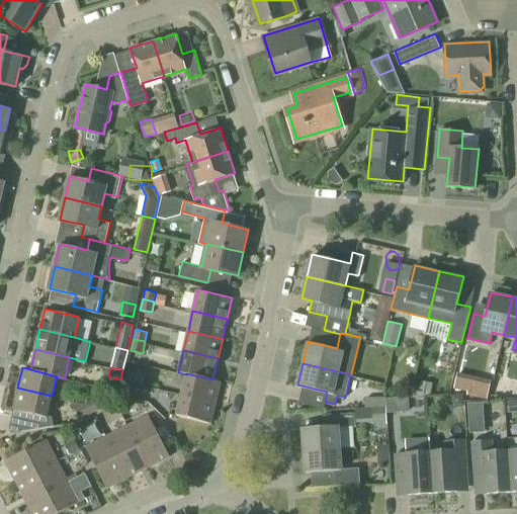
[(142,383),(144,373),(126,369),(121,391),(134,393),(136,381),(142,383)]
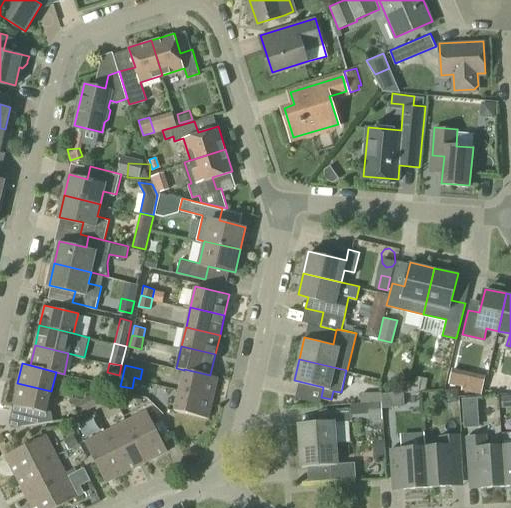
[(482,393),(486,374),(452,367),(448,383),(462,385),(461,389),(482,393)]
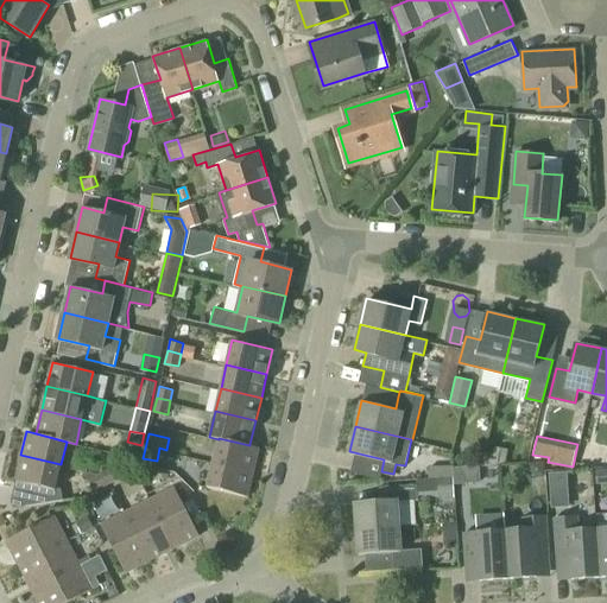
[(259,446),(250,444),(250,445),(219,438),(219,439),(213,462),(253,471),(259,446)]
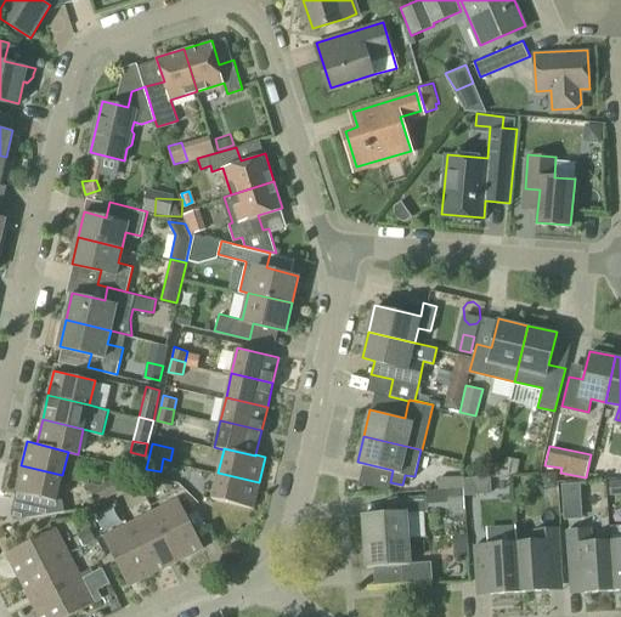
[(604,452),(596,468),(609,475),(617,459),(604,452)]
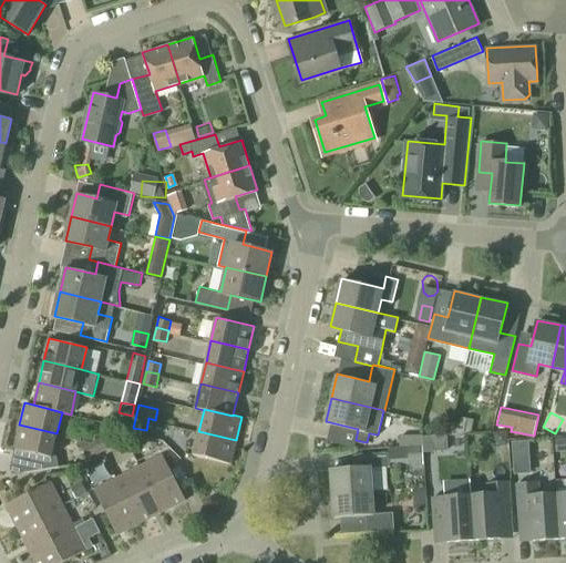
[(451,430),(451,432),(467,432),(472,432),(472,429),(474,418),(461,416),(460,422),(453,421),(451,430)]
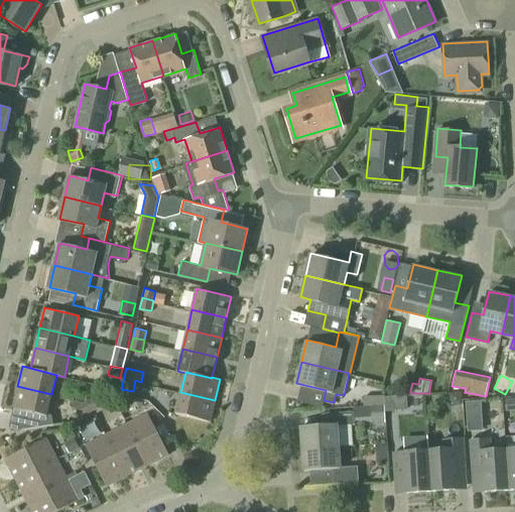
[(48,411),(51,394),(17,386),(13,407),(19,408),(22,427),(55,422),(54,413),(48,411)]
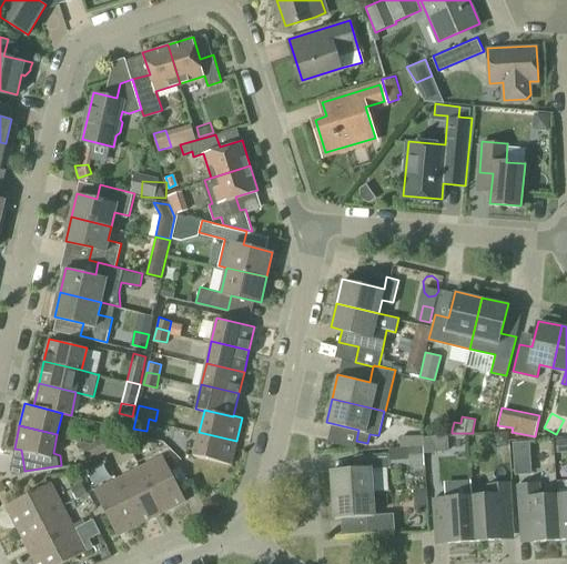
[(508,430),(495,431),(496,439),(503,443),(509,443),(508,430)]
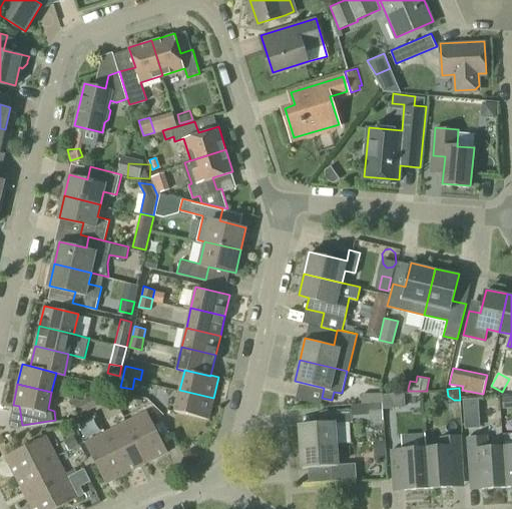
[(208,418),(213,398),(179,390),(175,410),(208,418)]
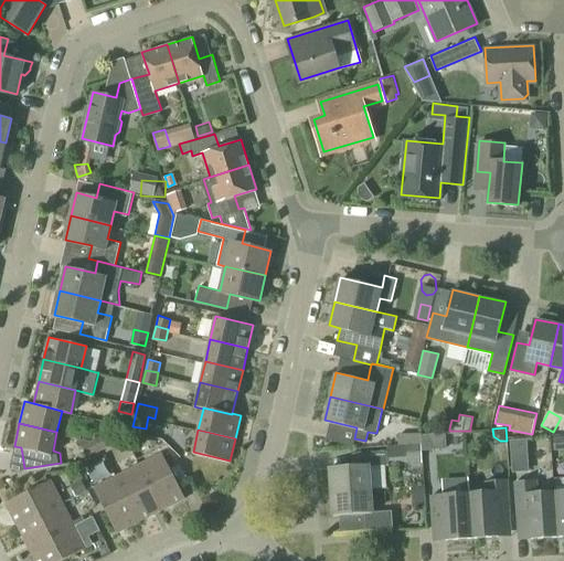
[(421,431),(398,432),(398,443),(421,442),(421,431)]
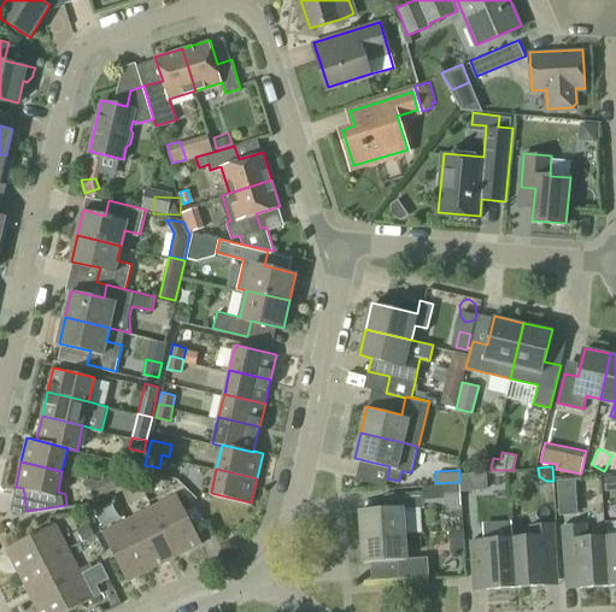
[(469,472),(470,489),(487,488),(486,471),(469,472)]
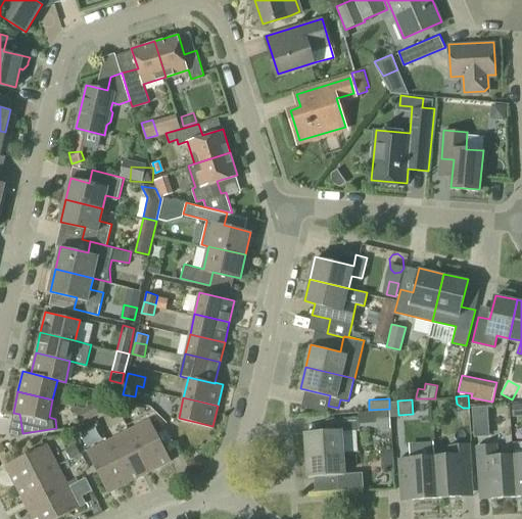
[(513,416),(521,415),(521,400),(512,402),(513,416)]
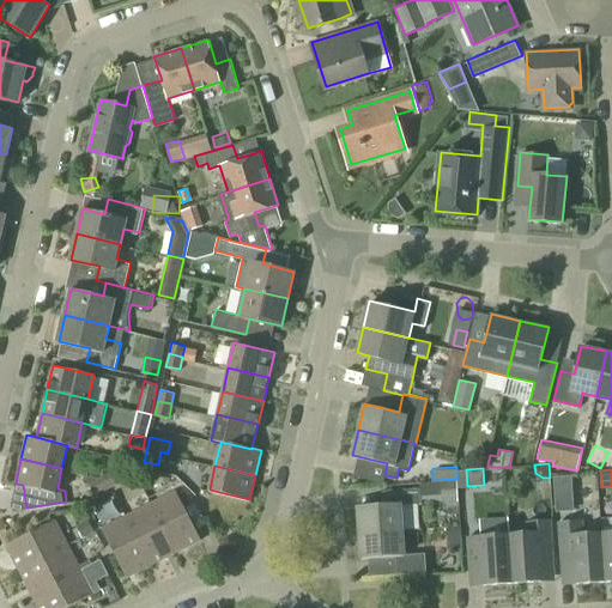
[(100,478),(105,488),(117,484),(110,470),(98,476),(100,478)]
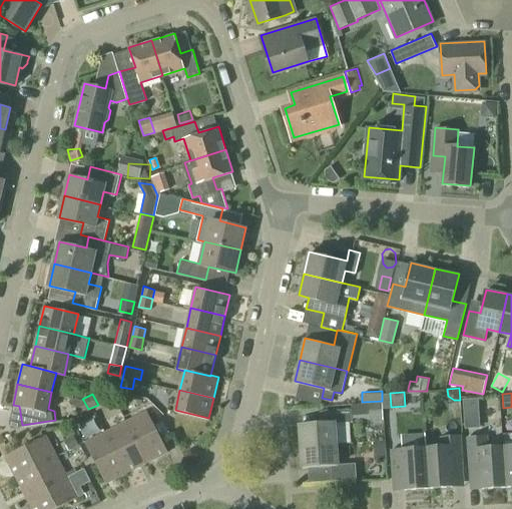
[(465,428),(481,427),(479,396),(463,398),(465,428)]
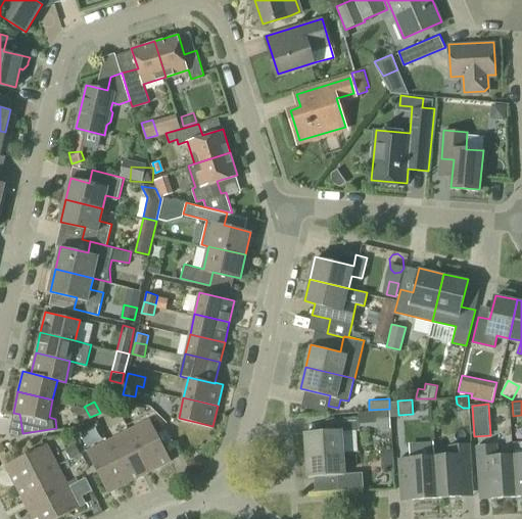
[(85,408),(84,407),(72,405),(70,408),(73,412),(76,412),(81,422),(90,417),(85,408)]
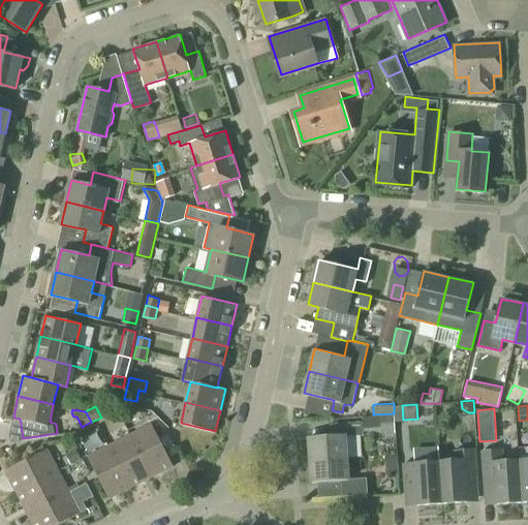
[(310,459),(348,457),(362,455),(361,434),(364,433),(363,420),(330,423),(330,434),(309,436),(310,459)]
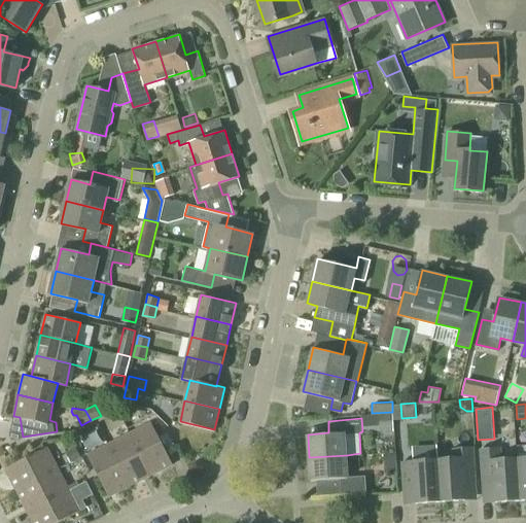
[(151,474),(173,463),(165,448),(160,437),(151,421),(130,431),(151,474)]
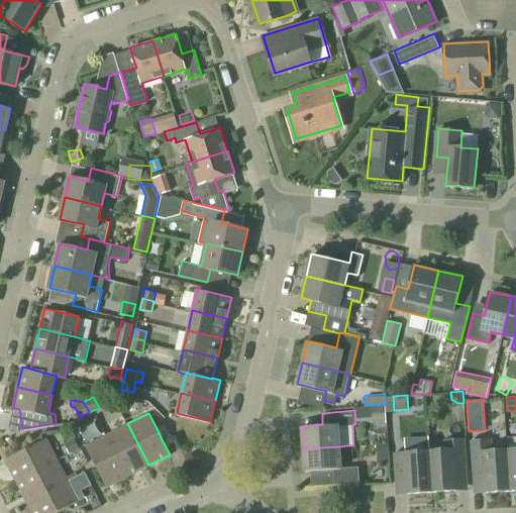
[(127,475),(148,465),(127,423),(107,434),(127,475)]
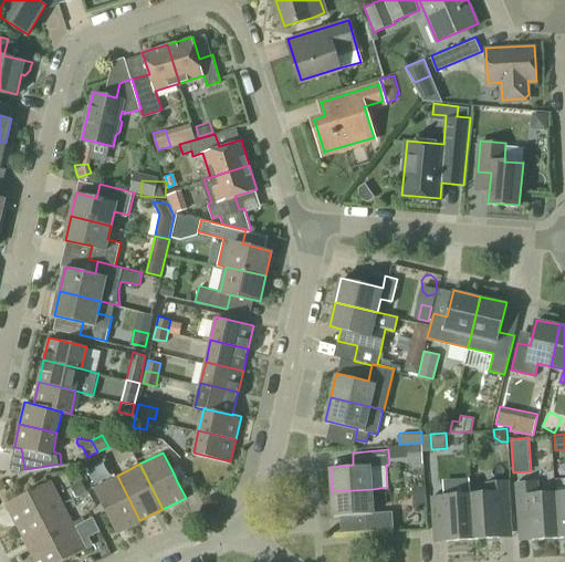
[(171,469),(177,481),(187,477),(180,465),(171,469)]
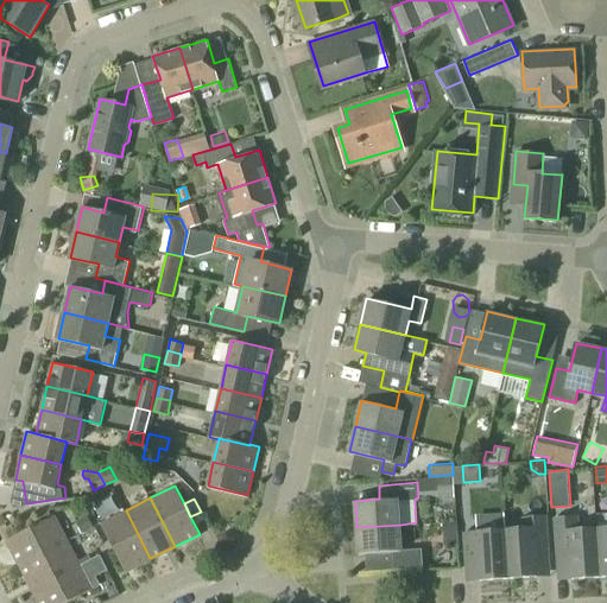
[(125,571),(150,558),(126,511),(101,522),(125,571)]
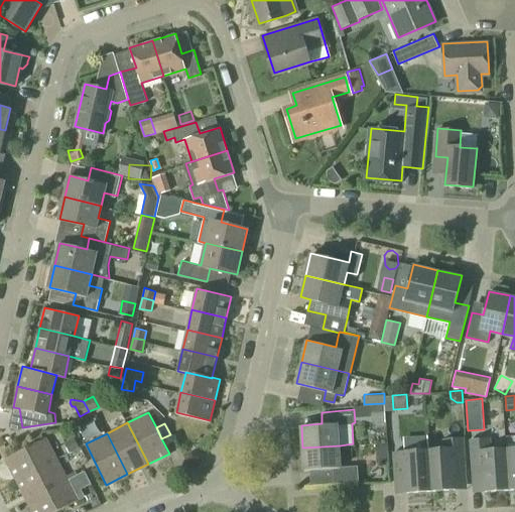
[(407,491),(431,490),(429,450),(427,433),(404,435),(405,451),(393,452),(394,470),(406,469),(407,491)]
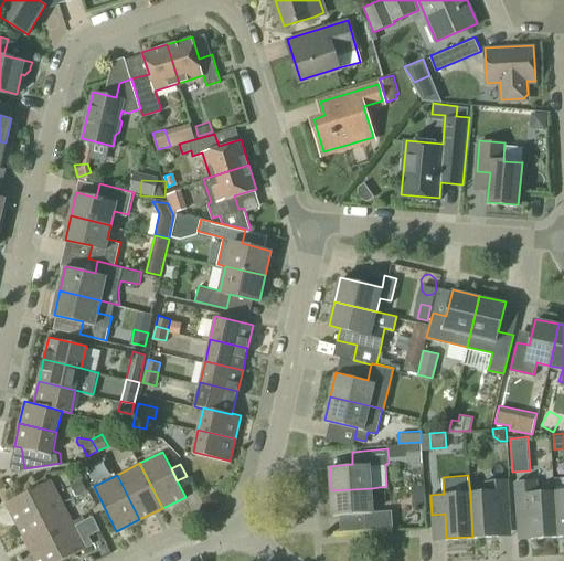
[(563,475),(554,476),(554,491),(555,491),(557,535),(563,533),(563,475)]
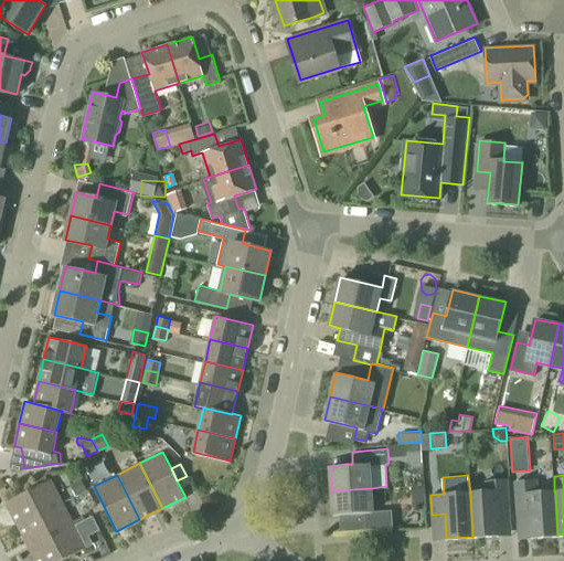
[(75,496),(76,495),(87,489),(82,477),(70,484),(75,496)]
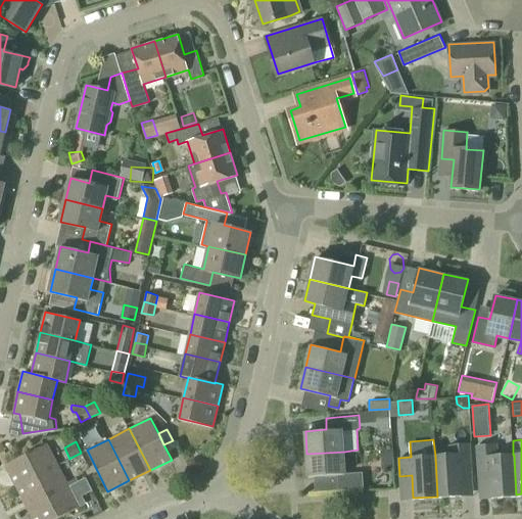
[(16,485),(58,464),(47,442),(5,464),(16,485)]
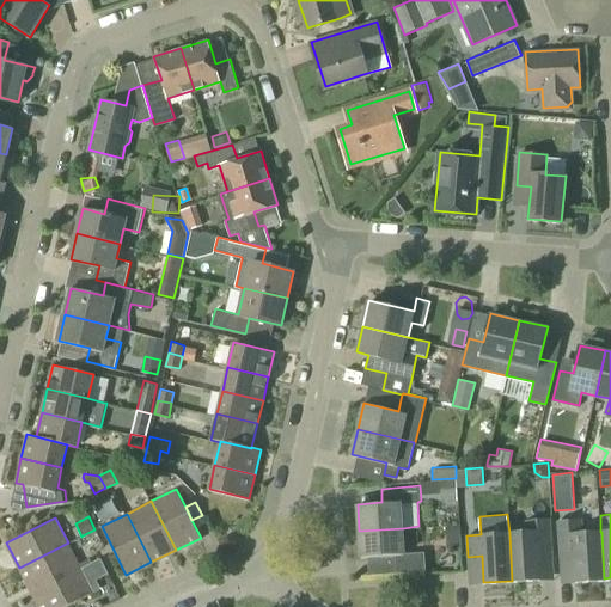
[(541,578),(539,552),(554,551),(551,529),(551,517),(525,519),(526,532),(509,533),(512,581),(541,578)]
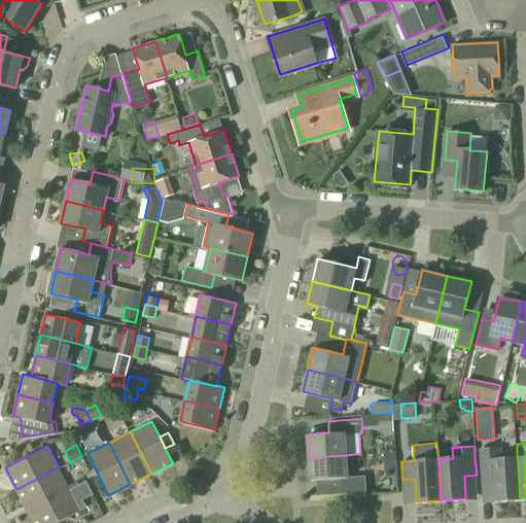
[(518,458),(517,458),(502,458),(502,446),(480,447),(481,460),(483,494),(495,493),(496,500),(520,498),(518,458)]
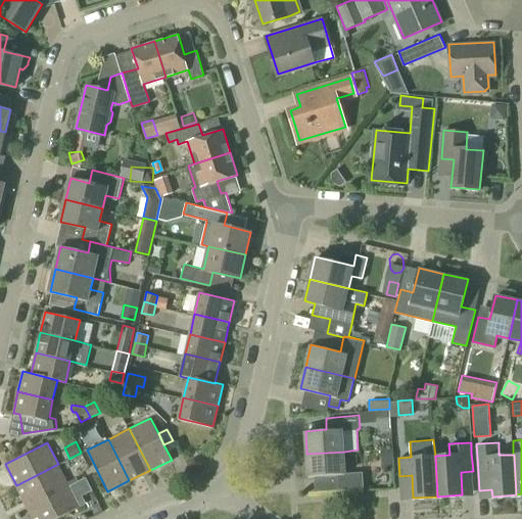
[(394,449),(380,450),(381,468),(395,468),(394,449)]
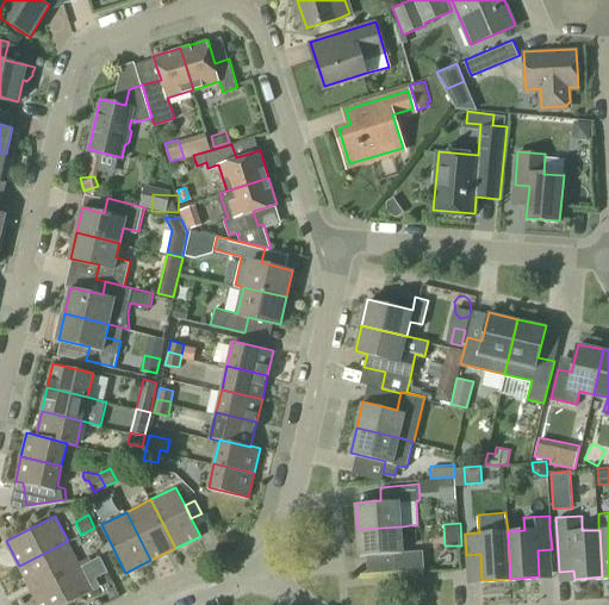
[(402,526),(358,529),(360,555),(395,553),(396,566),(424,565),(423,549),(403,550),(402,526)]
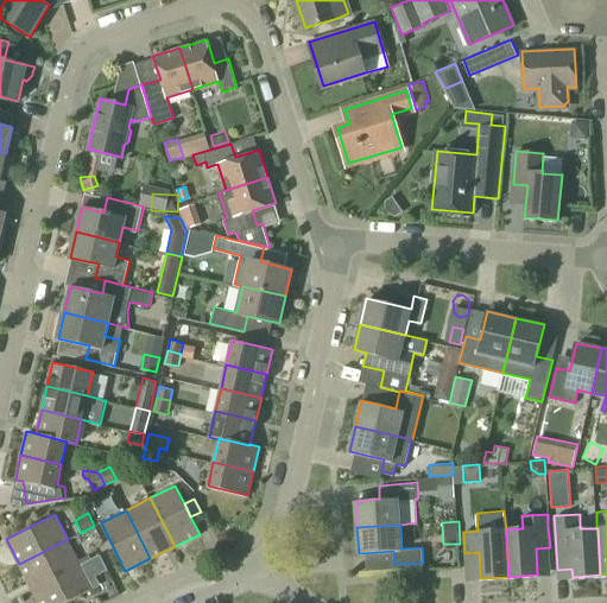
[(32,588),(80,563),(68,539),(19,564),(32,588)]
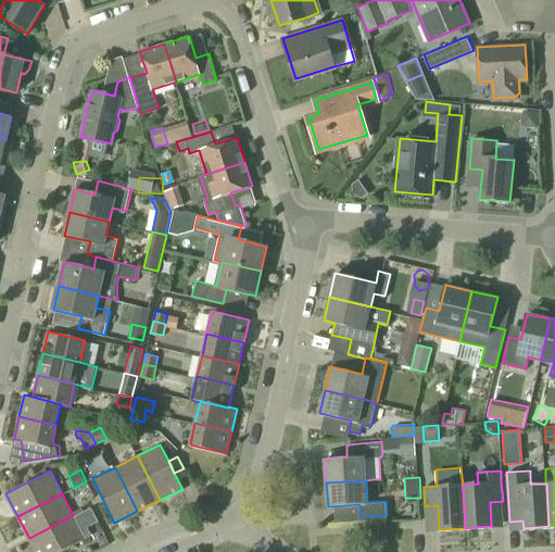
[(73,515),(29,538),(36,551),(57,551),(84,538),(92,534),(80,511),(74,515),(73,515)]
